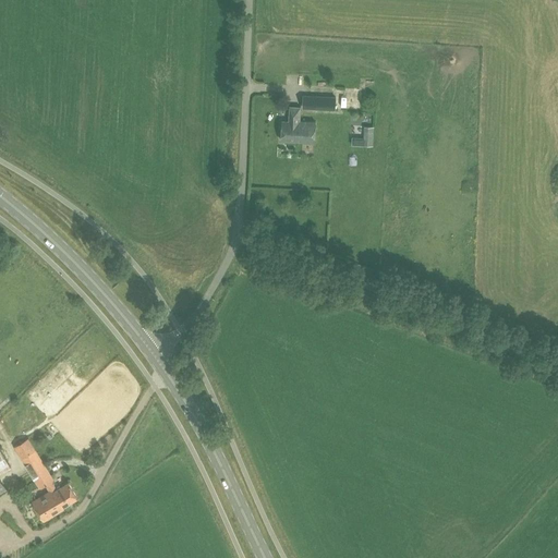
[(303,94),(302,108),(335,110),(336,96),(303,94)]
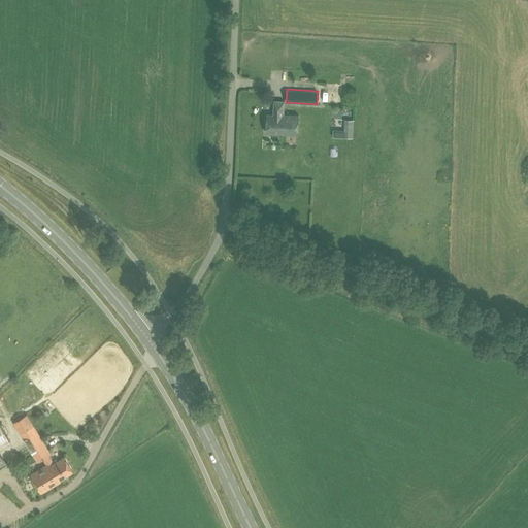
[(274,100),(273,112),(273,113),(267,113),(266,132),(282,133),(282,134),(297,134),(298,114),(284,114),(284,100),(274,100)]
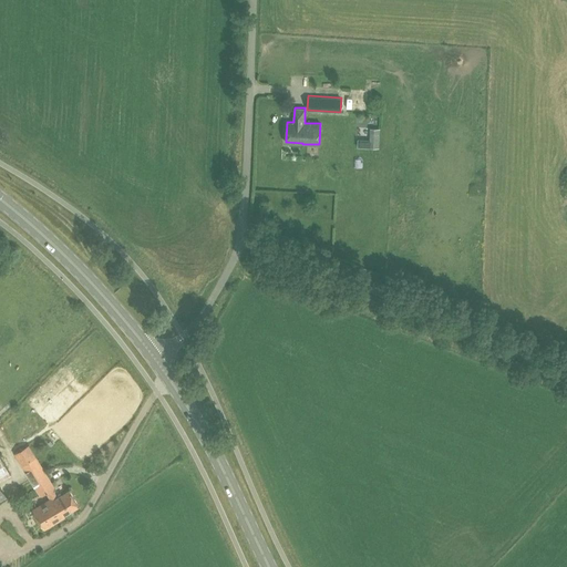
[(378,148),(379,129),(370,129),(370,140),(369,147),(378,148)]
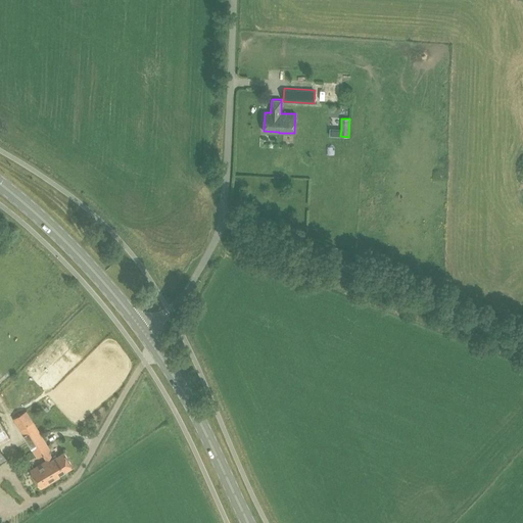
[(109,256),(105,263),(112,266),(115,259),(109,256)]
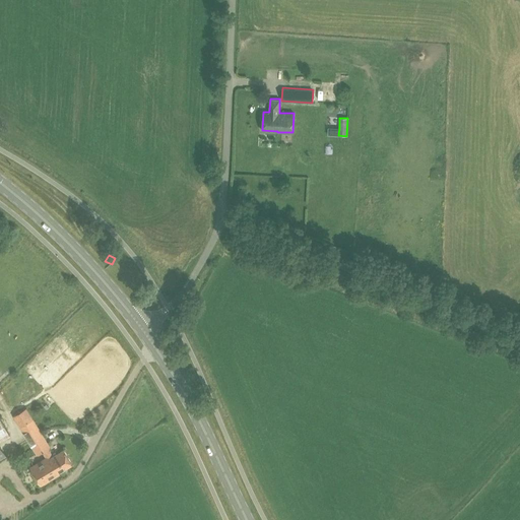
[(25,407),(13,415),(37,455),(40,453),(42,451),(46,457),(43,459),(29,467),(41,485),(60,473),(59,472),(72,464),(63,450),(53,456),(48,448),(50,447),(25,407)]
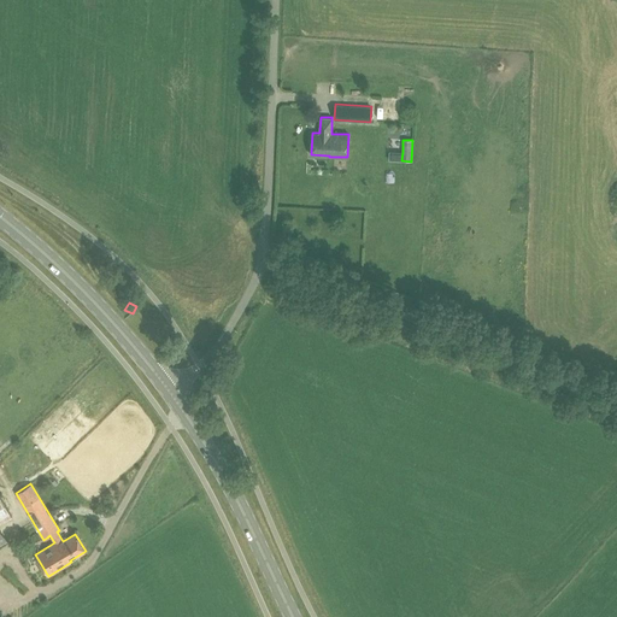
[(0,544),(7,540),(0,528),(0,522),(12,516),(0,495),(0,494),(0,544)]
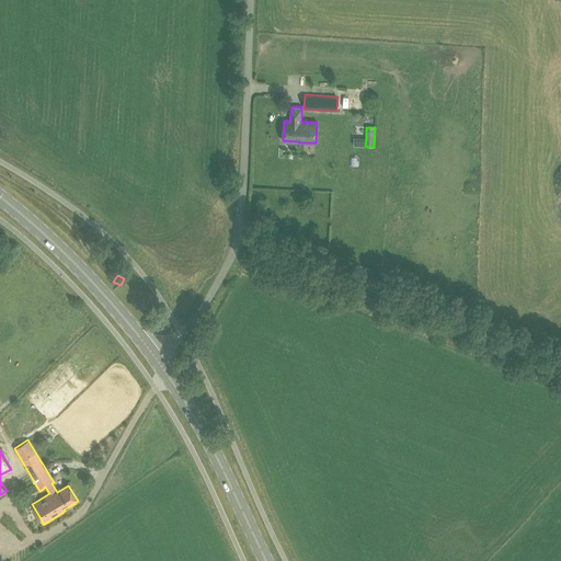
[(101,468),(110,465),(106,456),(98,460),(101,468)]
